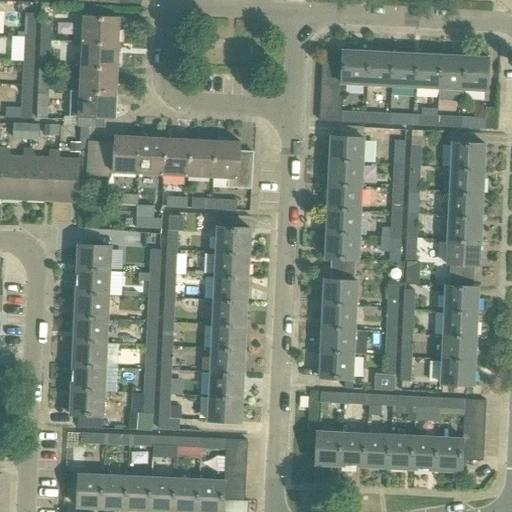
[(26,33),(36,34),(37,14),(27,14),(26,33)]
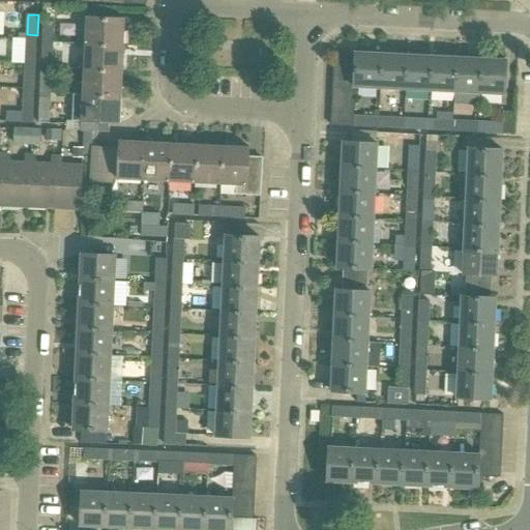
[(85,46),(122,48),(123,22),(87,20),(85,46)]
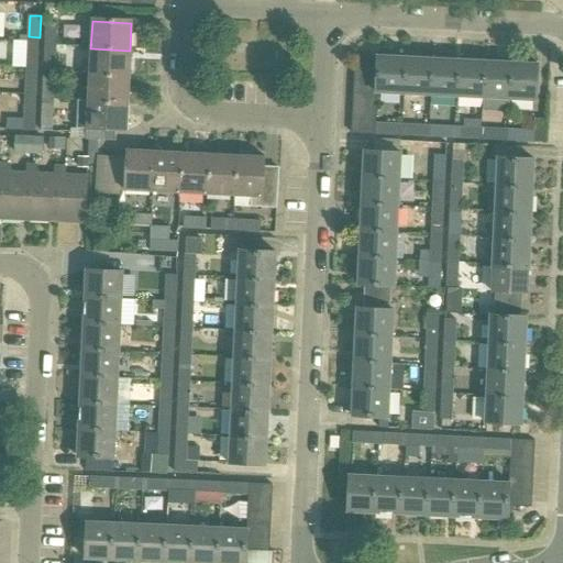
[(45,45),(57,45),(58,23),(46,22),(45,45)]
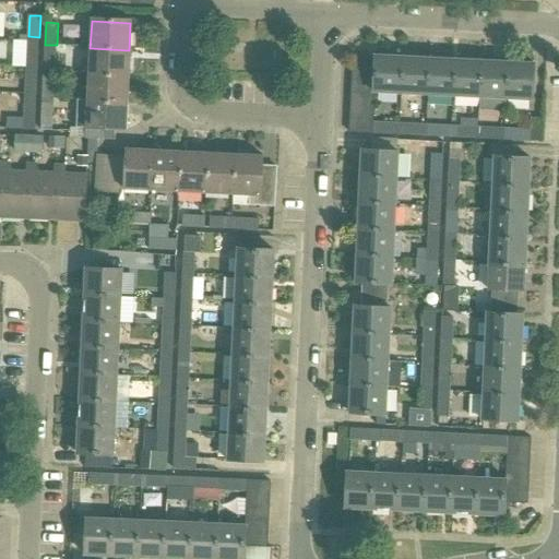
[(27,63),(38,63),(39,42),(27,40),(27,63)]
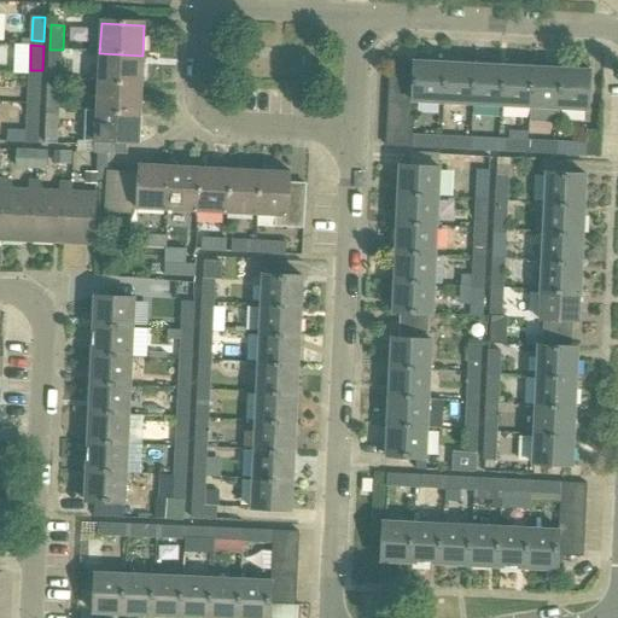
[(98,83),(141,85),(143,56),(99,53),(98,83)]
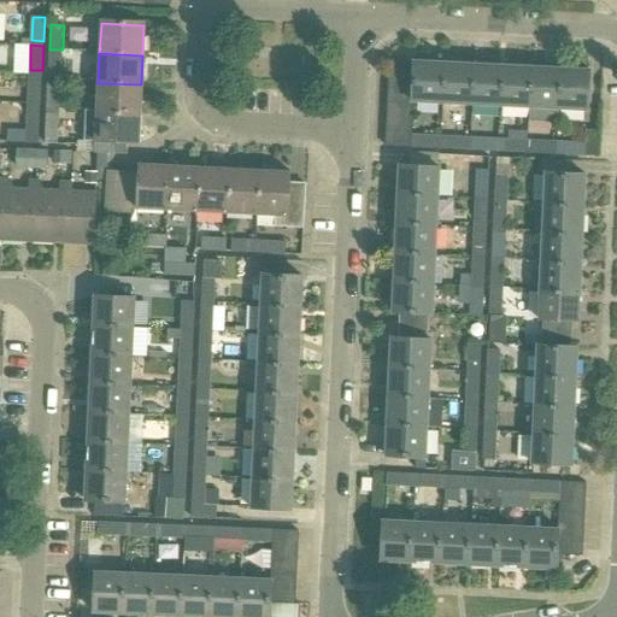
[(48,78),(62,80),(63,54),(50,54),(48,78)]
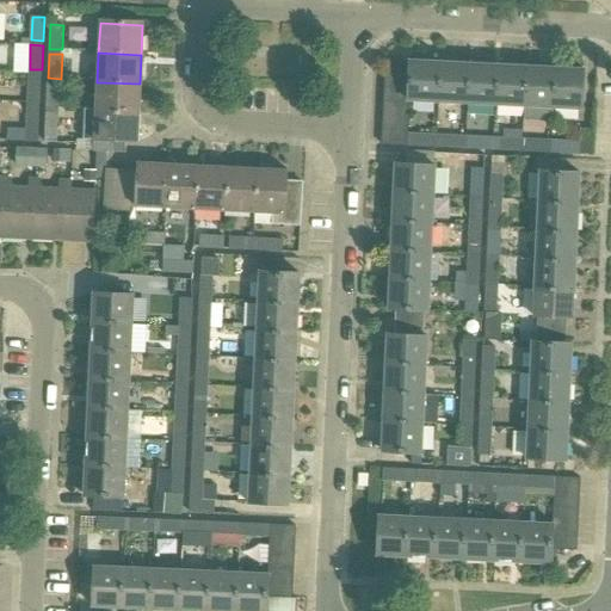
[(408,91),(408,103),(439,104),(440,66),(434,66),(409,65),(409,76),(408,91)]
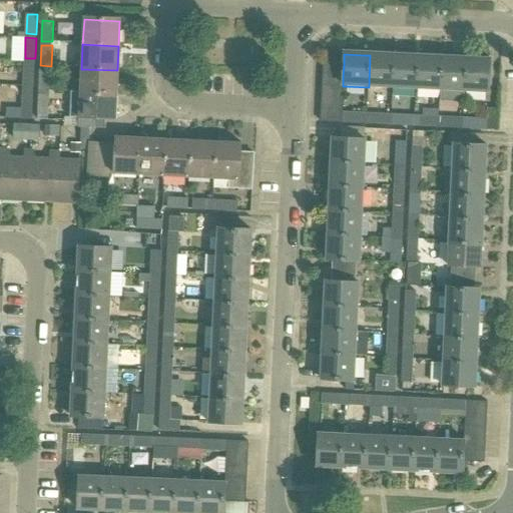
[(370,55),(369,87),(393,88),(394,56),(370,55)]
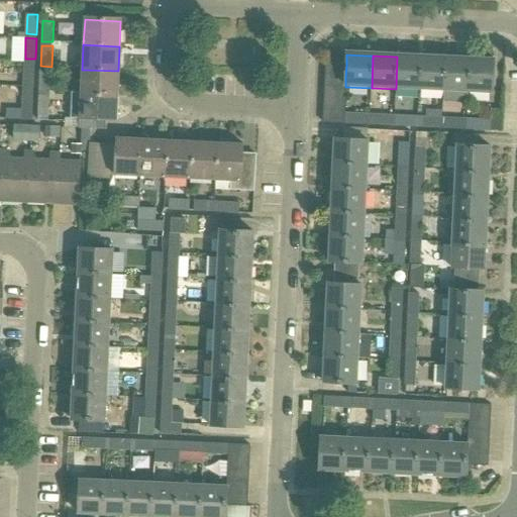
[(397,57),(396,89),(419,90),(420,58),(397,57)]
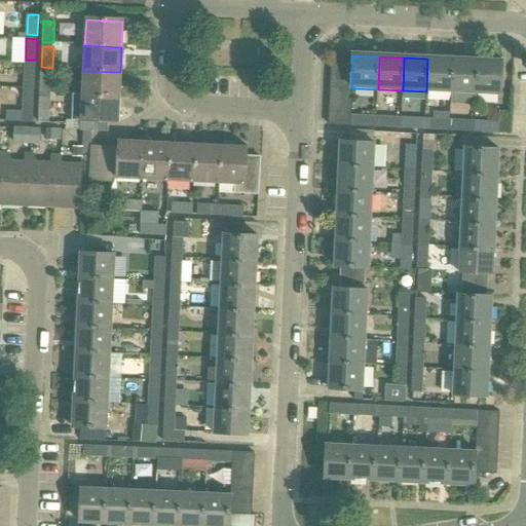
[(426,91),(452,92),(454,60),(427,59),(426,91)]
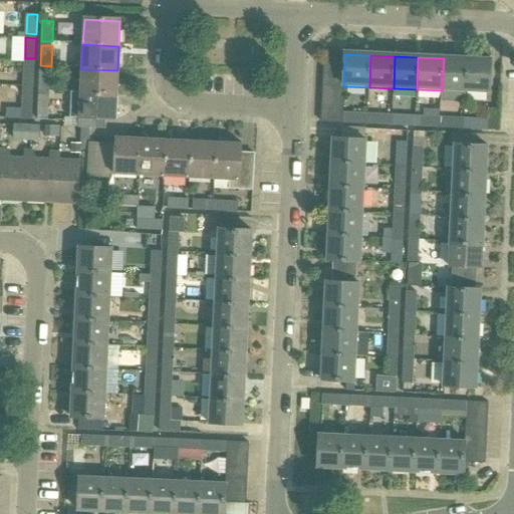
[(444,58),(442,90),(465,91),(467,59),(444,58)]
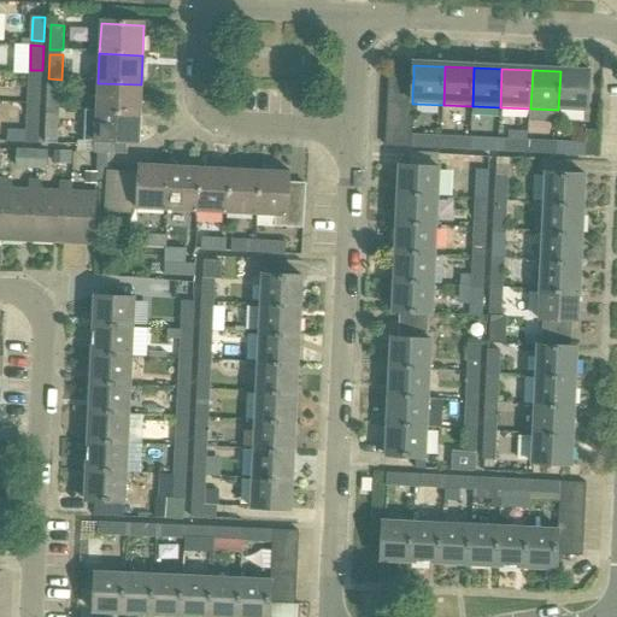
[(560,71),(558,110),(585,111),(587,72),(560,71)]
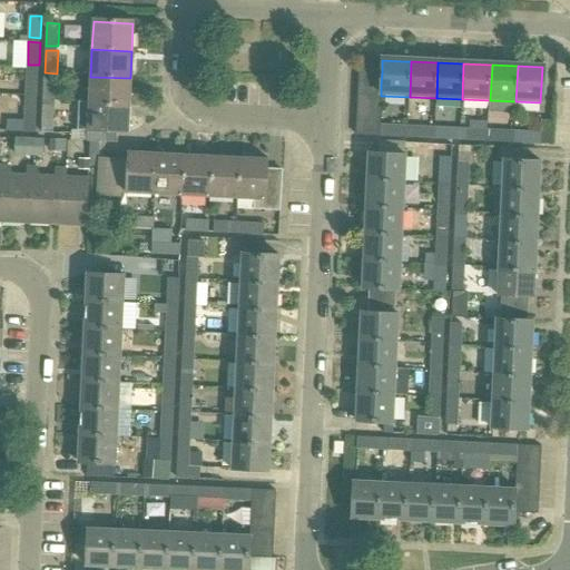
[(26,90),(38,91),(39,69),(27,68),(26,90)]
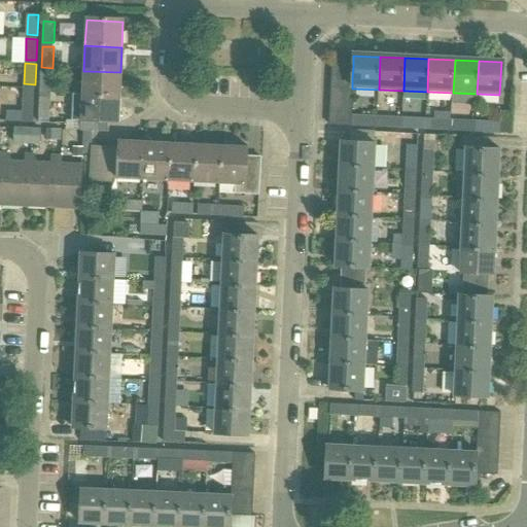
[(330,65),(330,77),(352,78),(353,66),(330,65)]
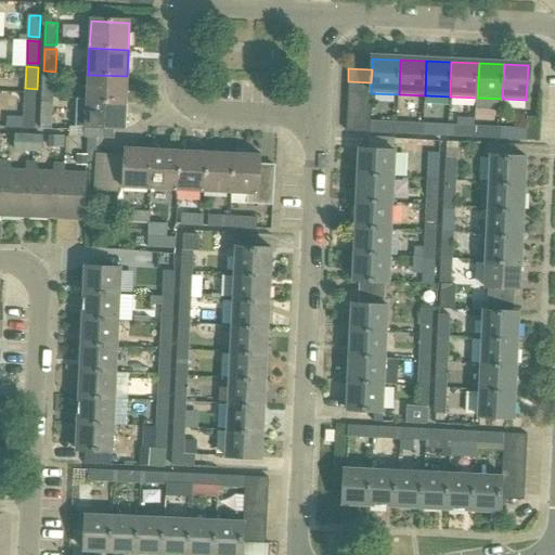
[(127,76),(88,75),(87,102),(125,103),(127,76)]
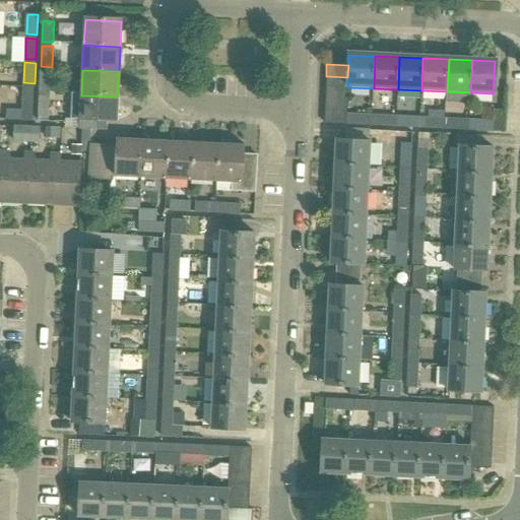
[(51,88),(51,75),(52,71),(41,71),(40,91),(50,92),(51,88)]
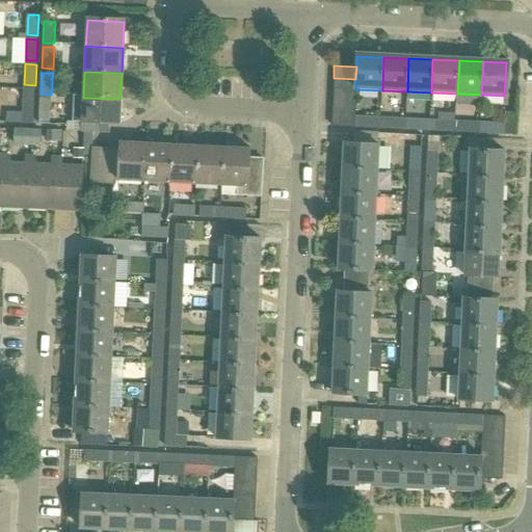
[(333,90),(355,91),(355,89),(355,79),(334,78),(333,90)]
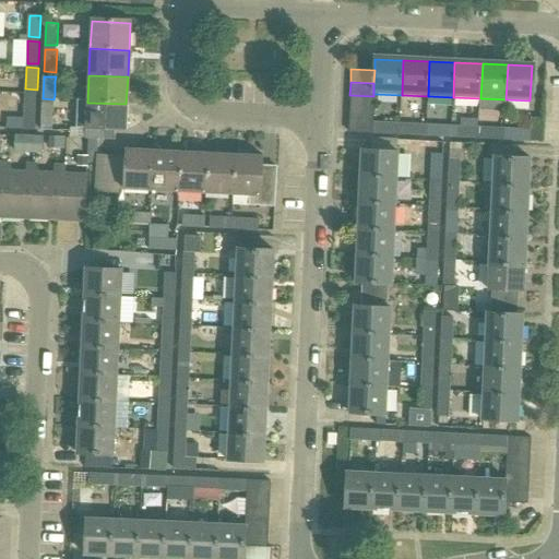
[(24,115),(36,116),(37,94),(25,94),(24,115)]
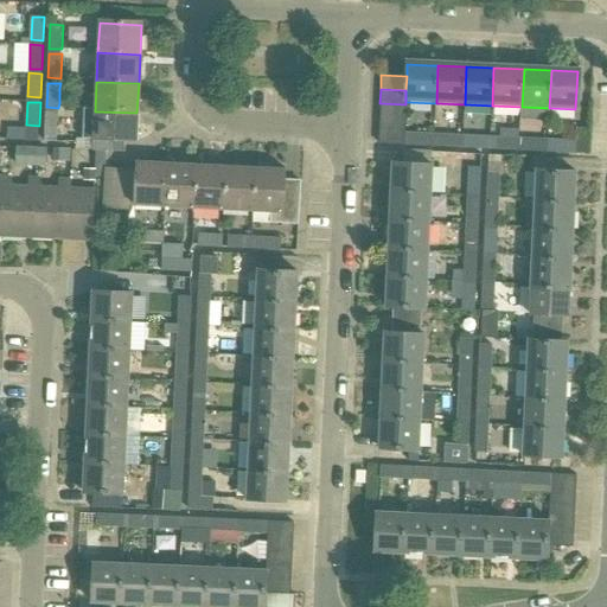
[(379,103),(379,117),(404,119),(406,104),(379,103)]
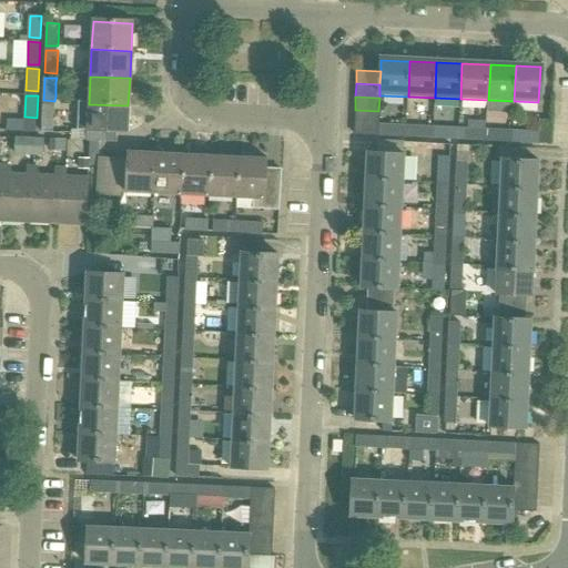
[(42,104),(41,128),(53,129),(54,105),(42,104)]
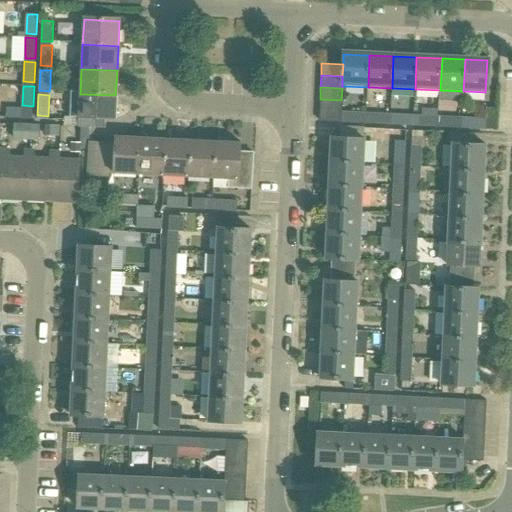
[(115,95),(80,94),(79,105),(71,104),(71,118),(114,120),(115,95)]
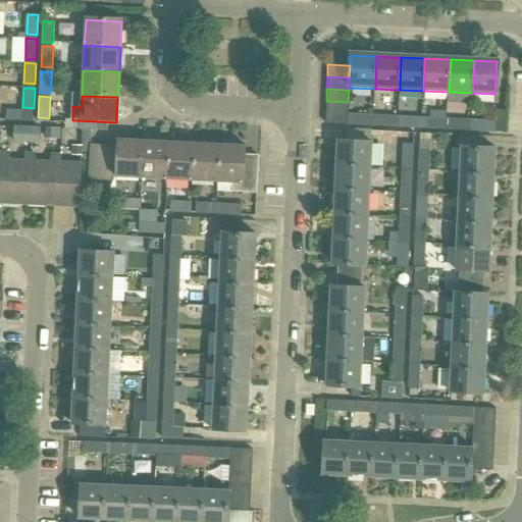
[(325,113),(348,114),(348,102),(326,101),(325,113)]
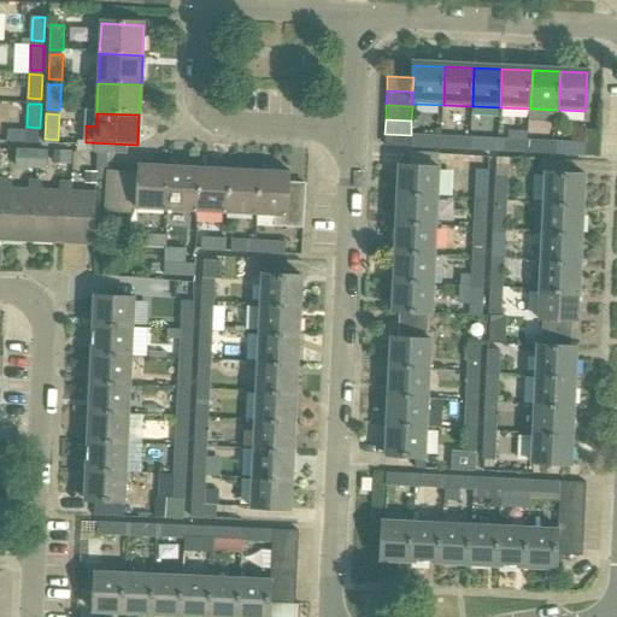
[(385,134),(385,147),(410,148),(411,135),(385,134)]
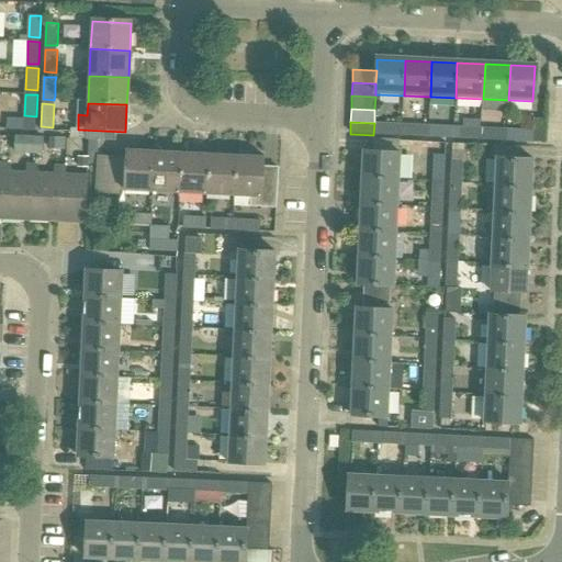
[(380,135),(402,136),(403,124),(380,123),(380,135)]
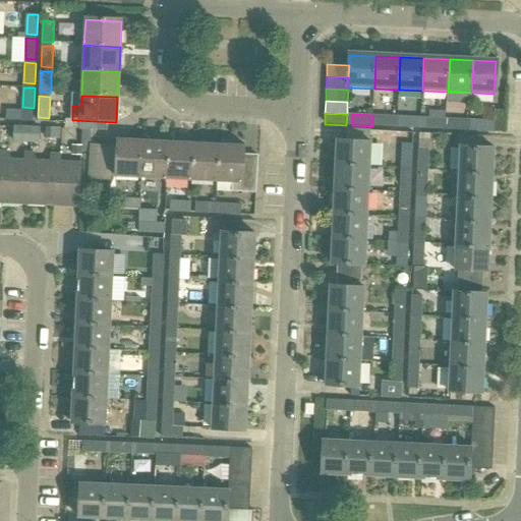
[(375,126),(397,127),(397,116),(377,115),(375,126)]
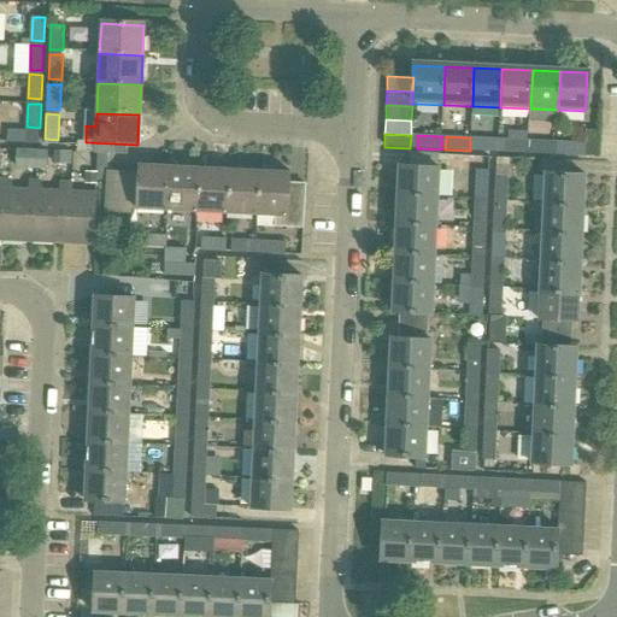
[(475,151),(499,152),(499,139),(475,137),(475,151)]
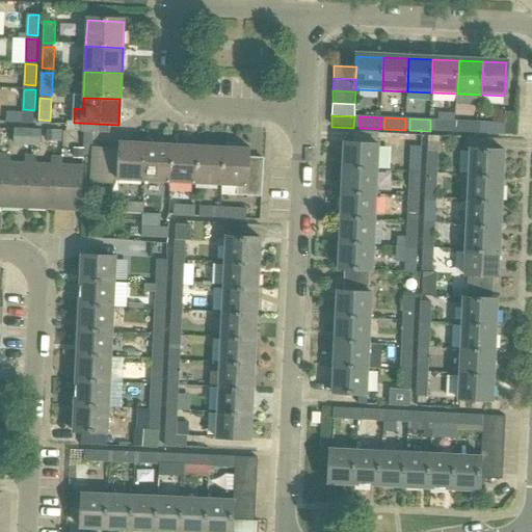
[(433,131),(455,132),(455,121),(434,120),(433,131)]
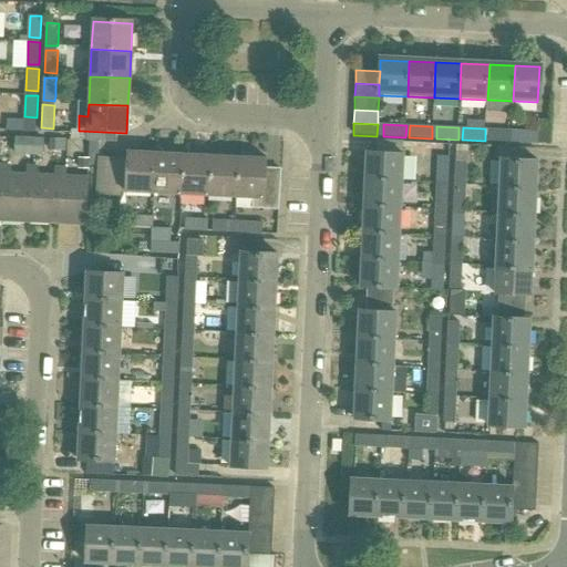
[(490,142),(512,143),(512,130),(490,129),(490,142)]
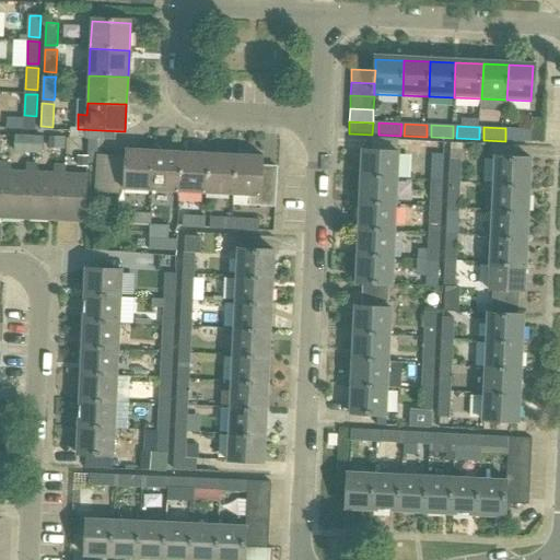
[(511,141),(531,142),(532,130),(511,129),(511,141)]
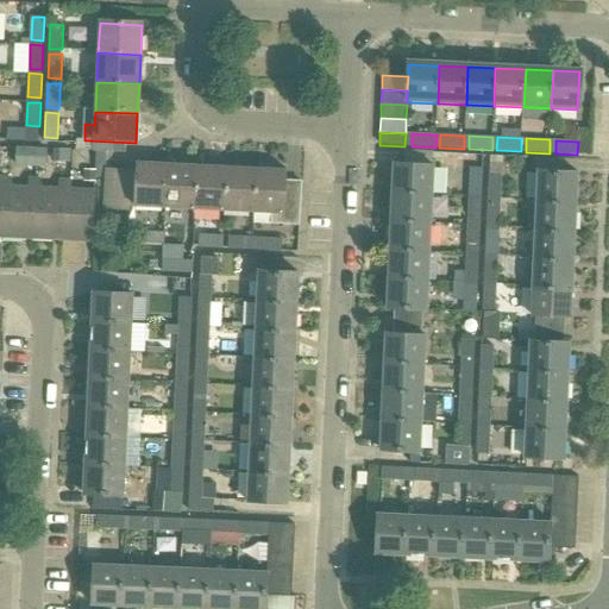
[(14,148),(13,165),(44,167),(44,149),(14,148)]
